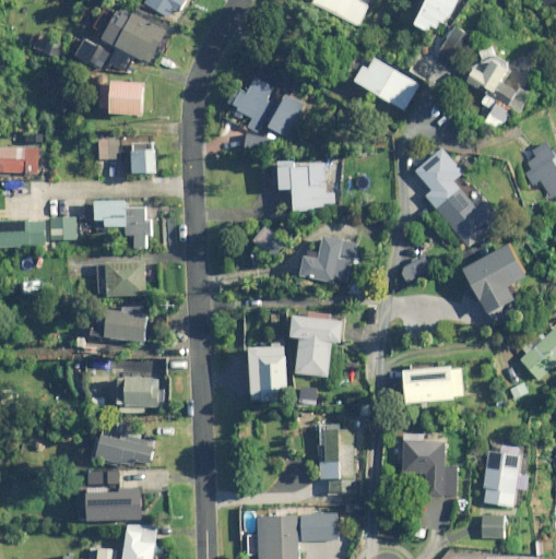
[(182,0),(143,0),(142,2),(167,16),(172,10),(176,12),(182,0)]
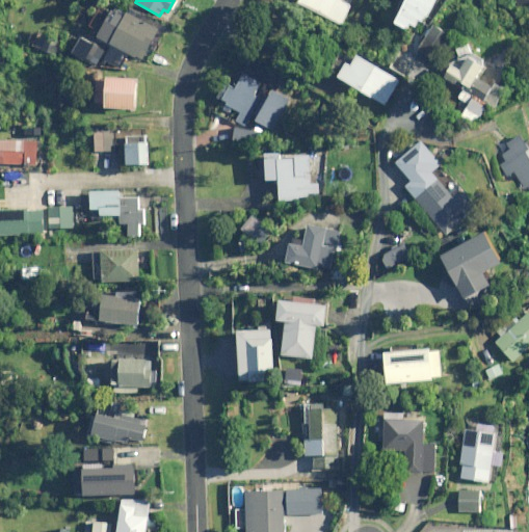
[(296,0),(296,2),(339,24),(349,5),(339,0),(296,0)]
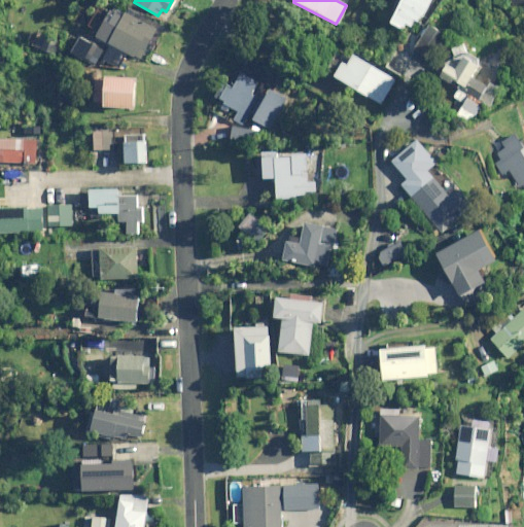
[(398,0),(389,21),(405,28),(407,24),(414,28),(419,16),(424,19),(432,0),(398,0)]
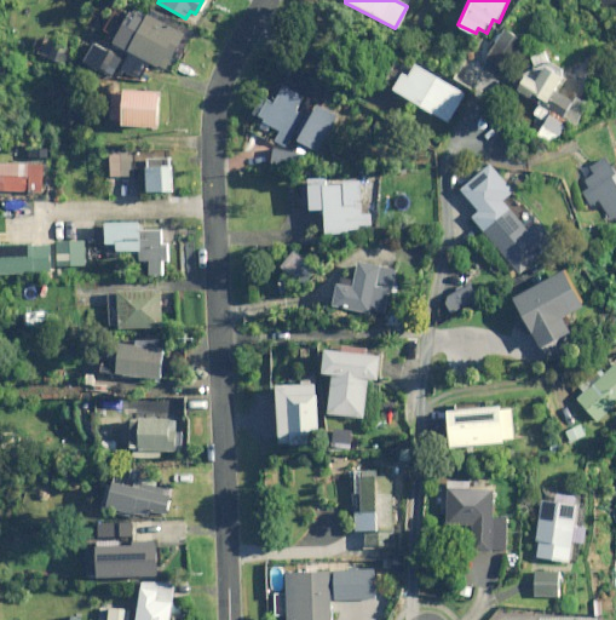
[(615,9),(615,0),(600,0),(609,13),(615,9)]
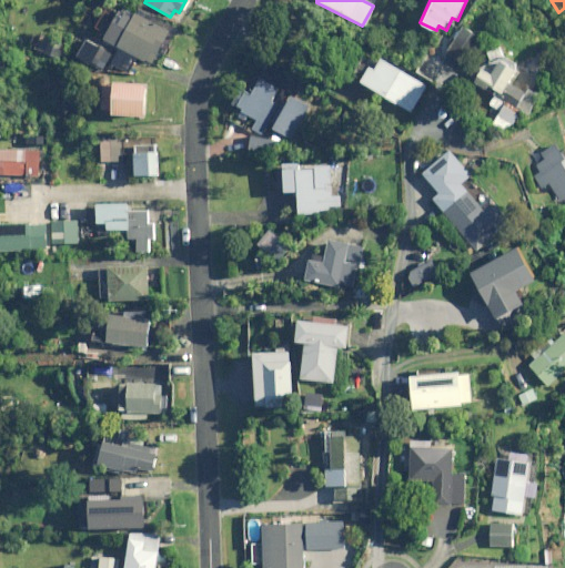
[(165,31),(119,8),(102,41),(150,63),(165,31)]
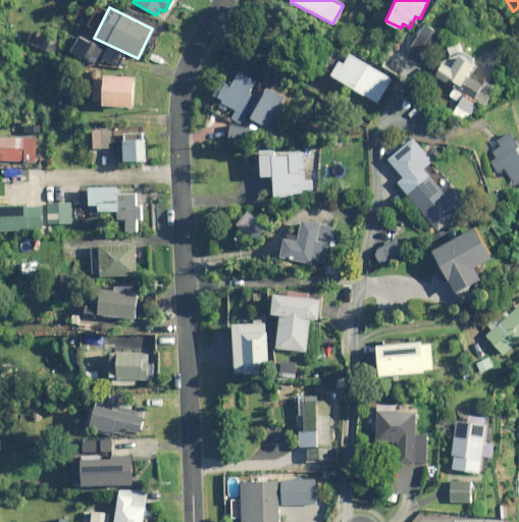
[(445,38),(426,27),(411,49),(429,61),(445,38)]
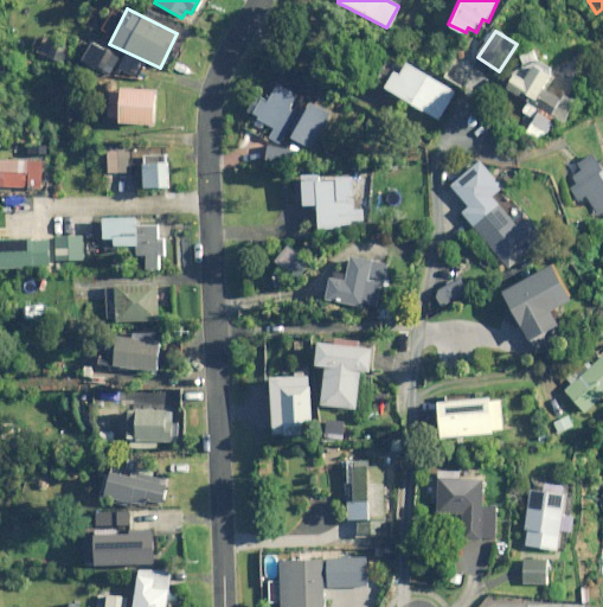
[(116,57),(101,48),(91,65),(107,75),(116,57)]
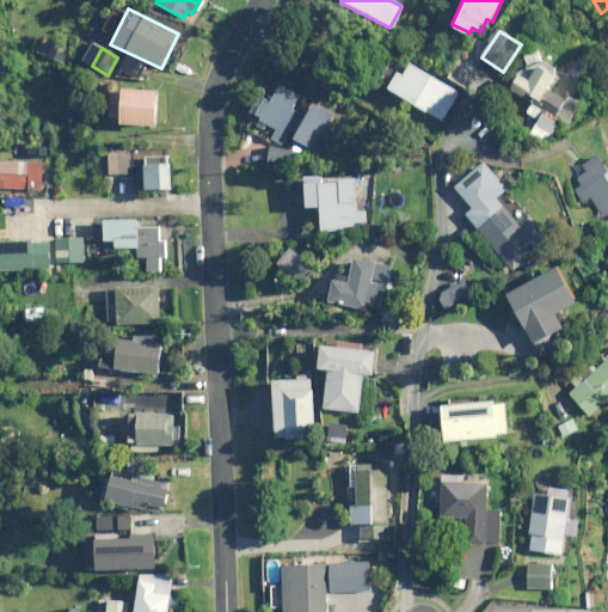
[(510,86),(541,105),(556,114),(565,98),(551,89),(563,71),(532,51),(510,86)]
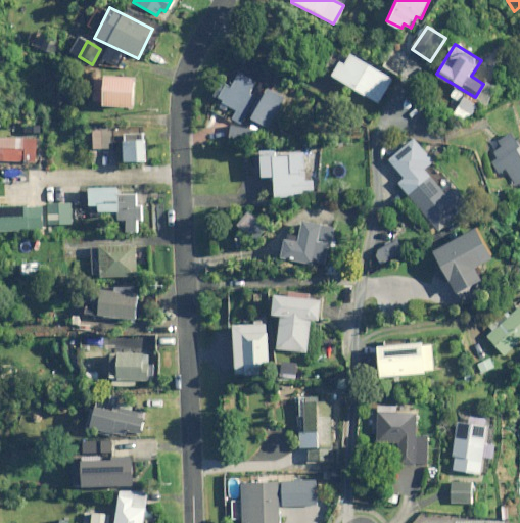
[(405,61),(391,52),(383,66),(396,75),(405,61)]
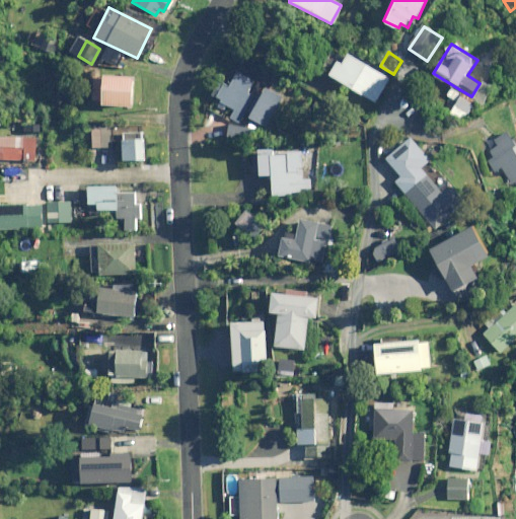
[(389,77),(348,53),(344,59),(334,53),(322,71),(374,102),(389,77)]
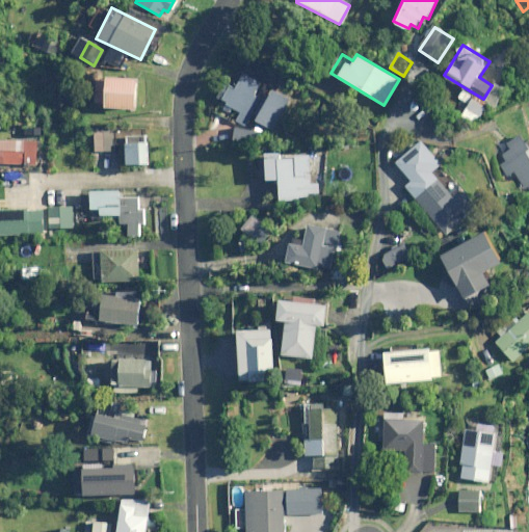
[(257,82),(241,74),(234,88),(223,82),(215,98),(239,111),(234,121),(242,126),(248,116),(270,129),(287,100),(268,89),(262,100),(250,94),(257,82)]
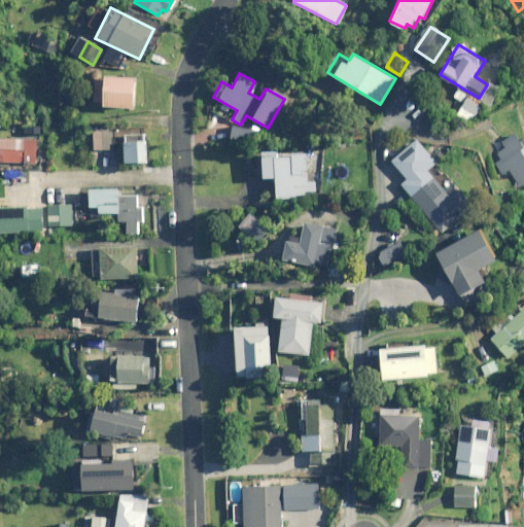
[(95,75),(93,103),(104,104),(103,106),(132,108),(134,77),(95,75)]
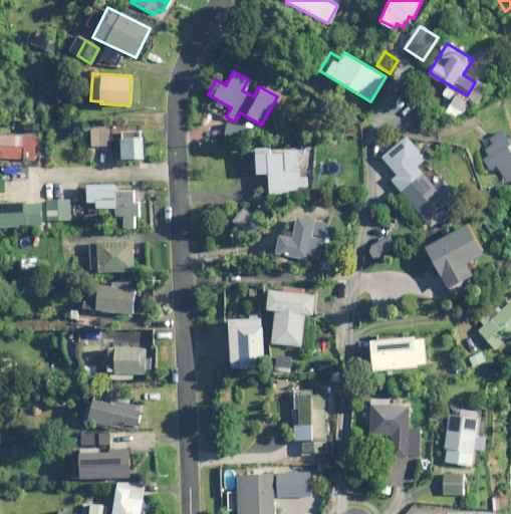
[(471,101),(447,85),(442,93),(453,99),(446,110),(459,118),(471,101)]
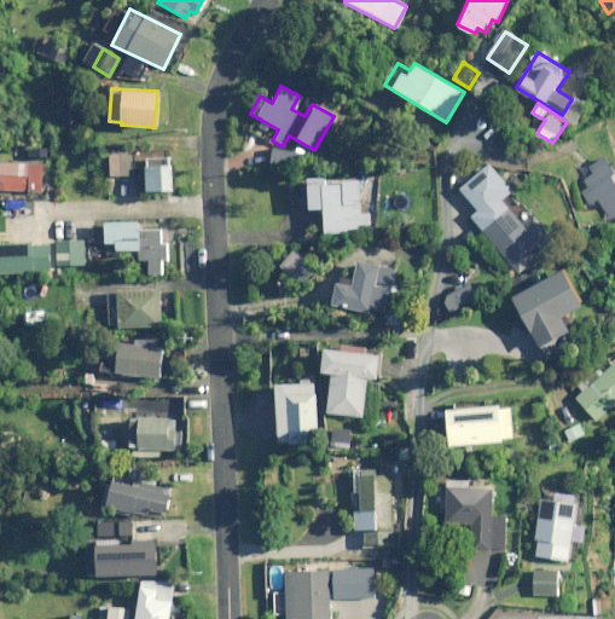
[(132,174),(131,149),(109,149),(110,175),(132,174)]
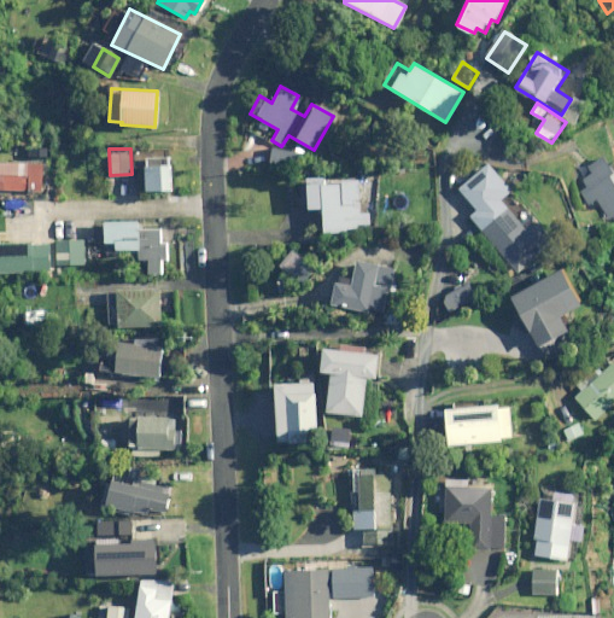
[(613,214),(613,161),(608,152),(578,172),(586,186),(578,191),(586,204),(595,199),(607,219),(613,214)]
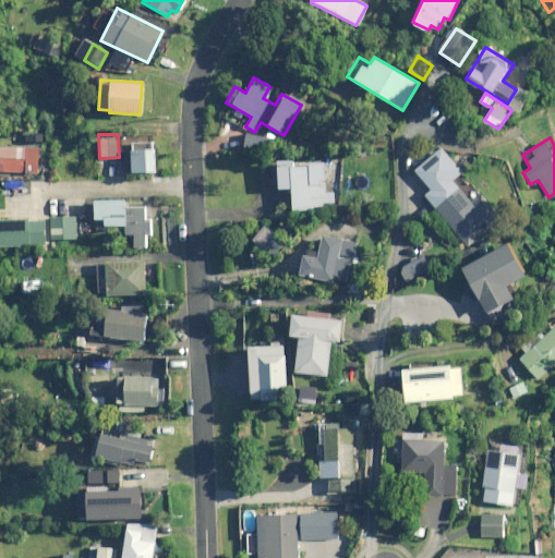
[(0,170),(35,172),(35,147),(0,146),(0,170)]
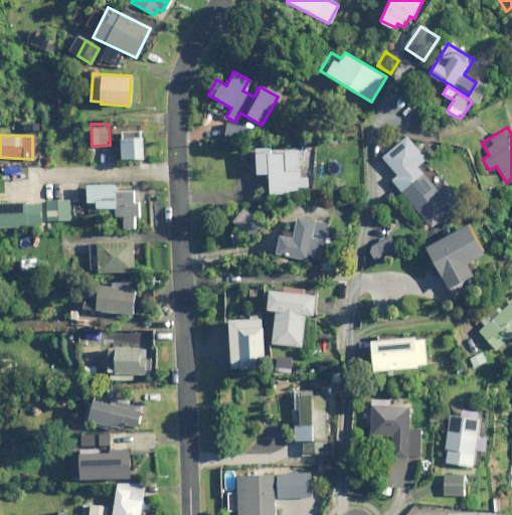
[(425,159),(406,136),(381,157),(397,175),(391,180),(431,226),(460,201),(440,177),(431,184),(416,166),(425,159)]
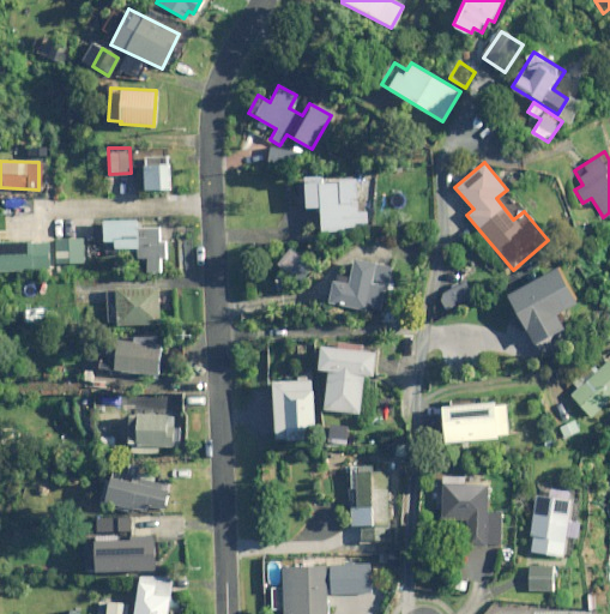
[(167,190),(167,164),(142,164),(142,190),(167,190)]
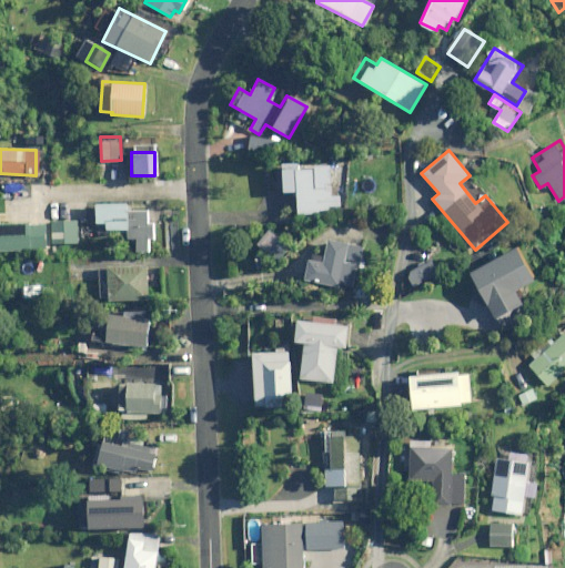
[(298,162),(281,163),(282,192),(295,191),(296,213),(338,211),(336,196),(329,196),(326,165),(299,166),(298,162)]
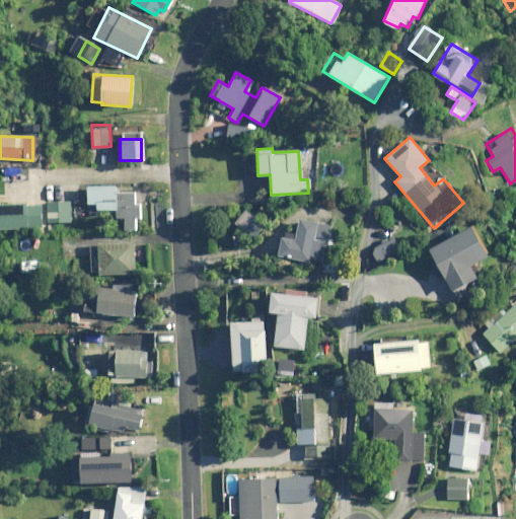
[(122,229),(136,229),(136,218),(138,218),(139,205),(134,205),(134,194),(116,194),(116,187),(86,187),(86,214),(98,215),(98,210),(115,210),(115,217),(122,217),(122,229)]
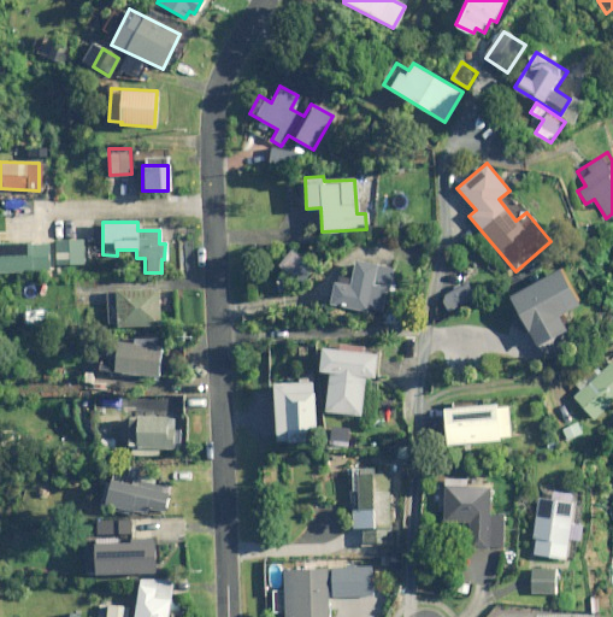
[(81,239),(54,240),(56,264),(82,263),(81,239)]
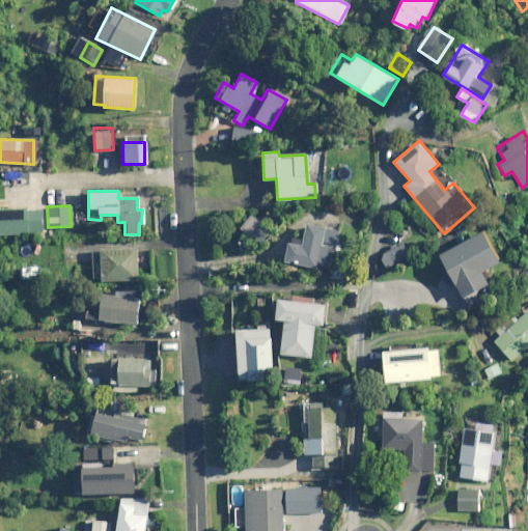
[(0,234),(42,233),(40,208),(0,210),(0,234)]
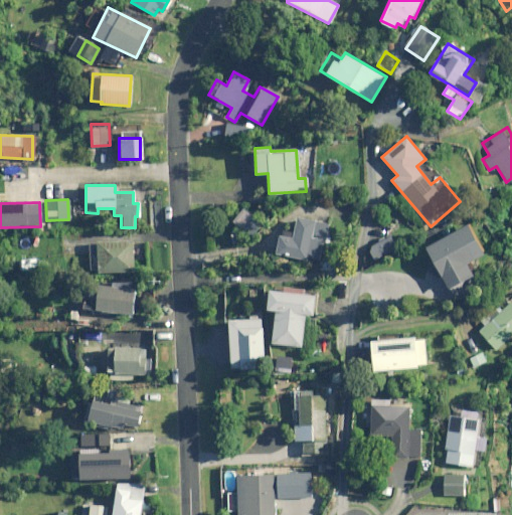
[(327,222),(296,218),(293,238),(279,236),(277,253),(319,261),(322,241),(324,241),(327,222)]
